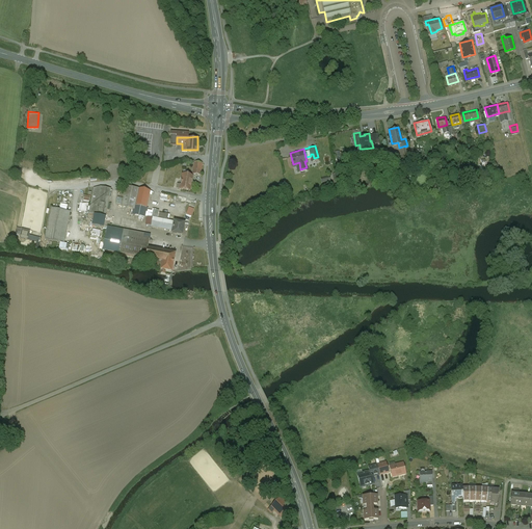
[(200,160),(192,159),(191,170),(198,172),(200,160)]
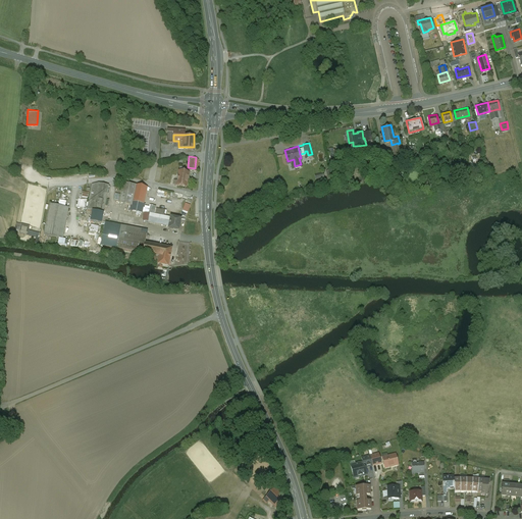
[(168,165),(158,163),(153,178),(162,179),(162,177),(166,178),(168,165)]
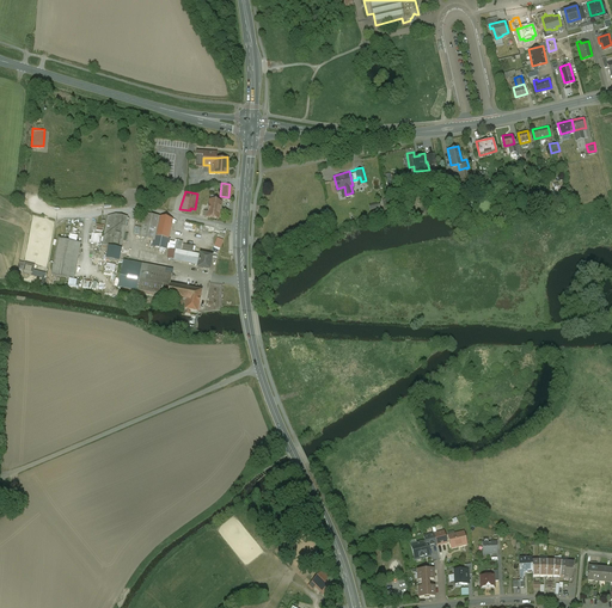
[(209,196),(197,194),(195,209),(194,210),(206,213),(209,196)]
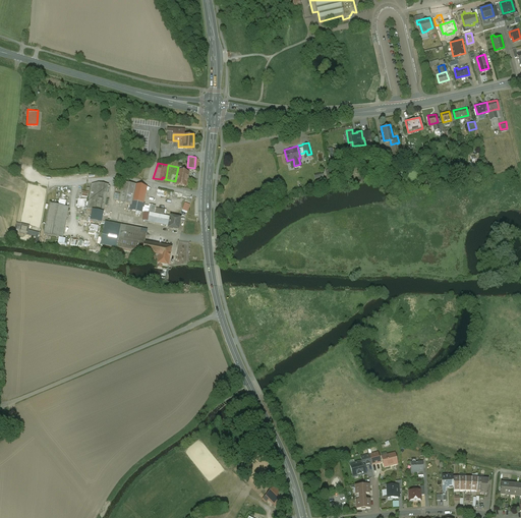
[(187,168),(178,167),(175,181),(184,182),(187,168)]
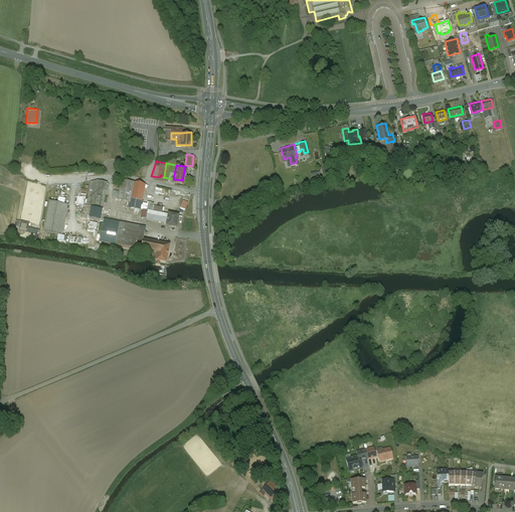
[(134,180),(122,177),(118,197),(130,200),(131,196),(134,180)]
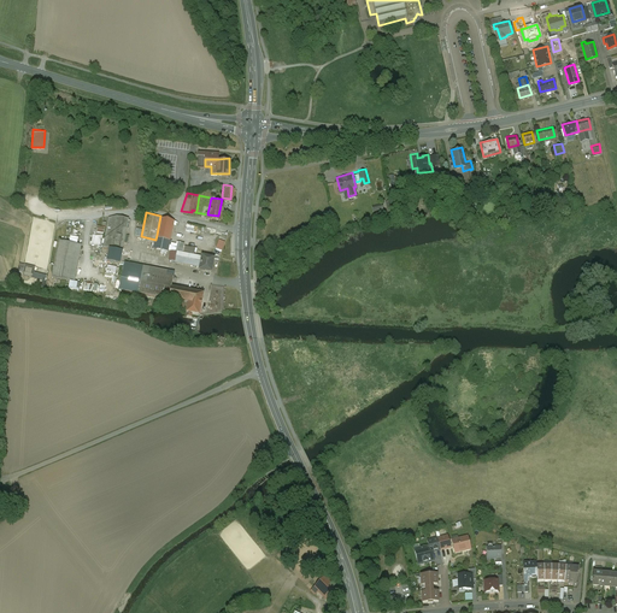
[(128,216),(116,213),(109,214),(103,246),(110,247),(109,252),(121,254),(128,216)]
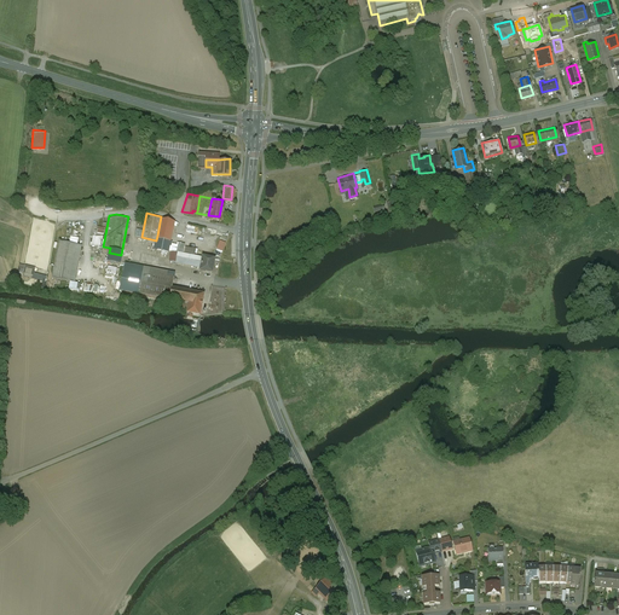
[(174,219),(161,216),(157,236),(171,238),(174,219)]
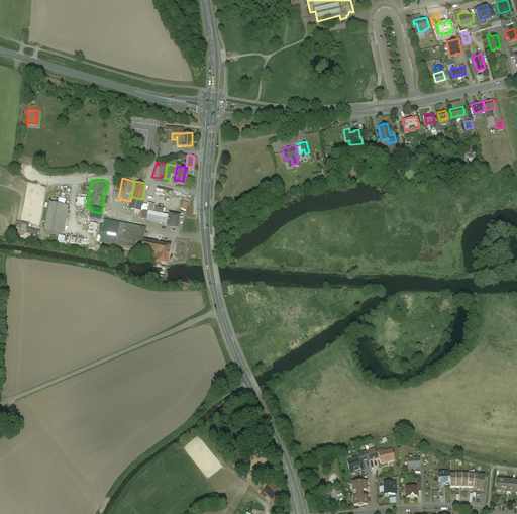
[(65,203),(49,200),(43,230),(59,232),(65,203)]
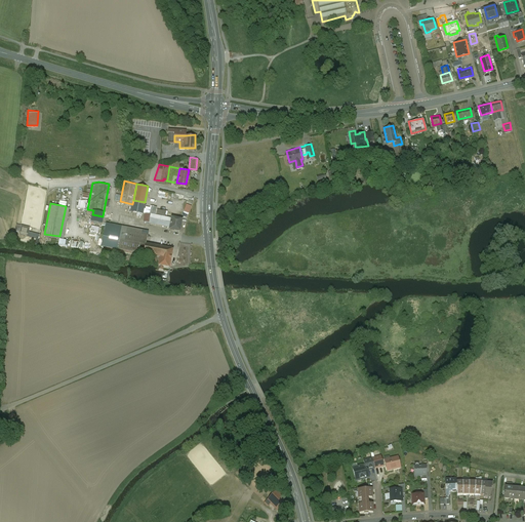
[(171,216),(152,212),(150,221),(169,225),(171,216)]
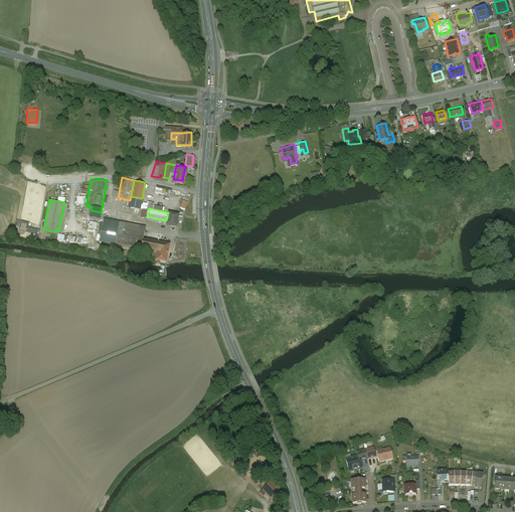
[(168,211),(168,212),(166,220),(166,222),(176,224),(178,213),(168,211)]
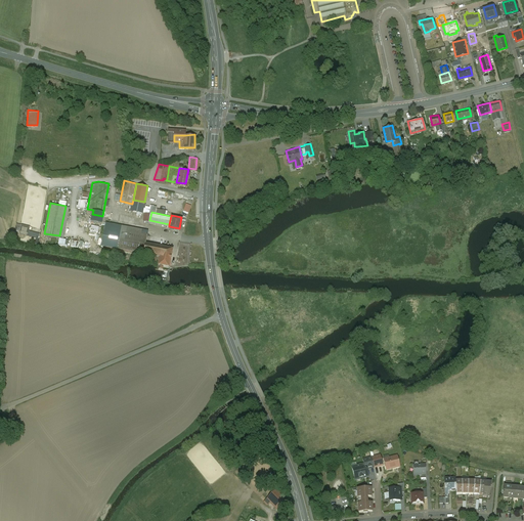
[(20,222),(18,232),(38,235),(39,231),(29,229),(30,224),(20,222)]
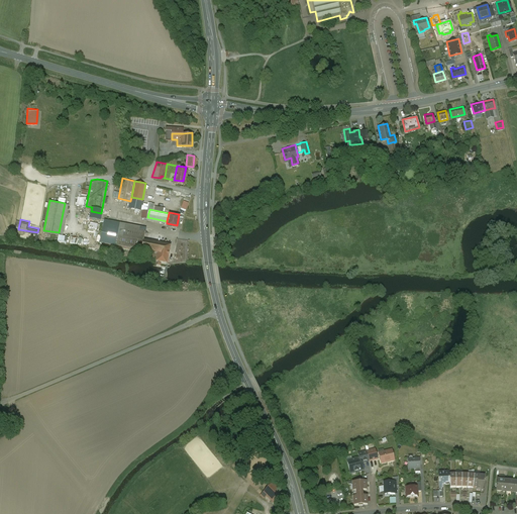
[(101,240),(114,243),(118,225),(105,222),(101,240)]
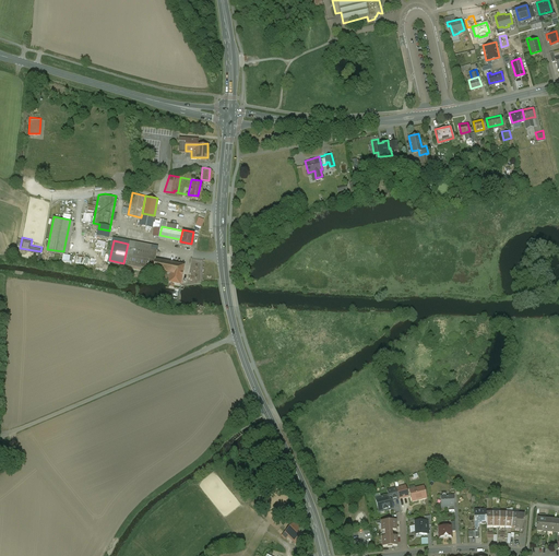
[(157,249),(128,244),(123,263),(153,269),(155,258),(157,249)]
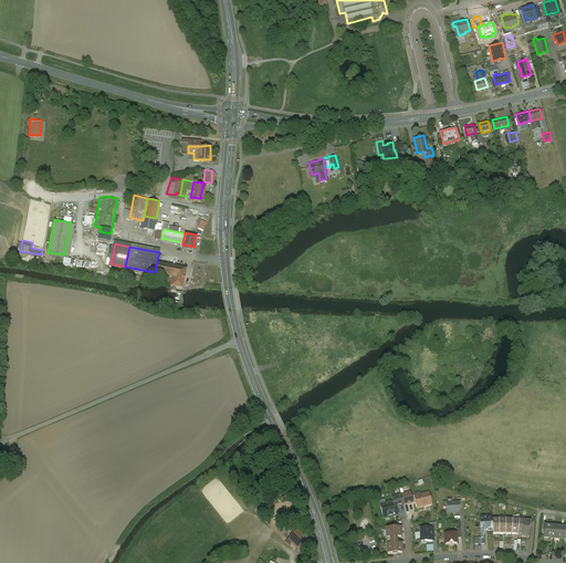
[(175,264),(157,261),(155,272),(168,274),(167,279),(173,280),(175,264)]
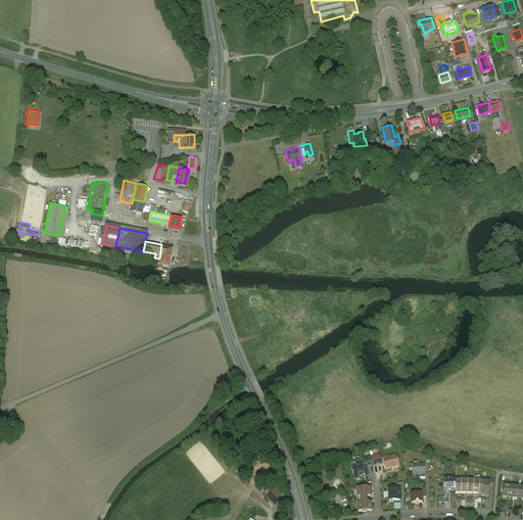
[(172,246),(161,244),(159,258),(158,263),(162,264),(169,265),(172,246)]
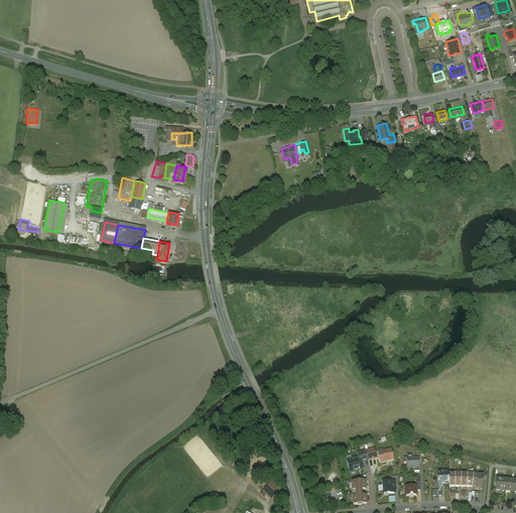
[(366,447),(368,457),(368,458),(376,456),(374,445),(366,447)]
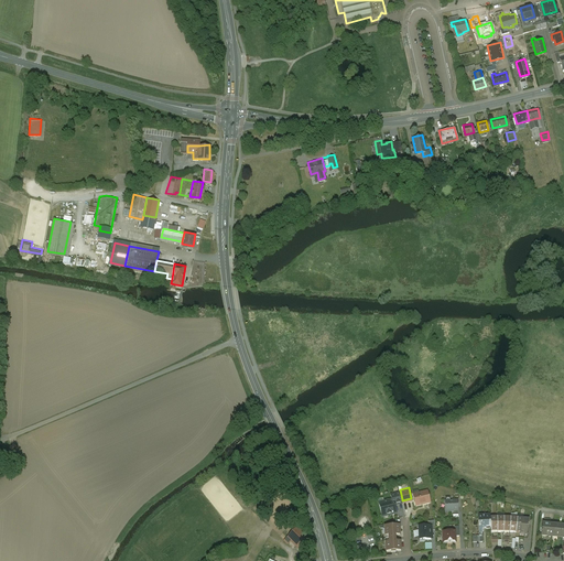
[(419,492),(413,494),(415,502),(424,500),(430,499),(427,488),(419,491),(419,492)]
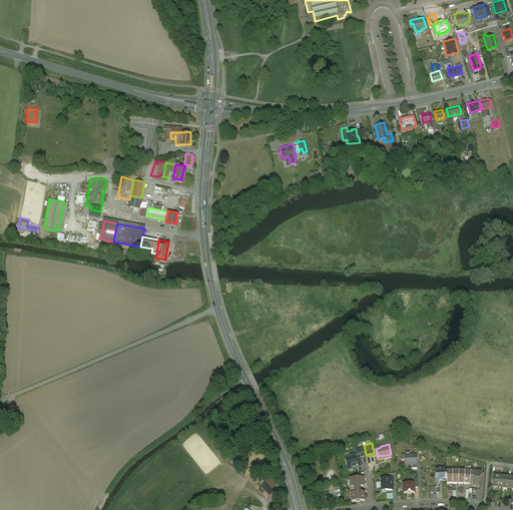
[(356,447),(357,452),(358,452),(359,456),(366,454),(364,445),(356,447)]
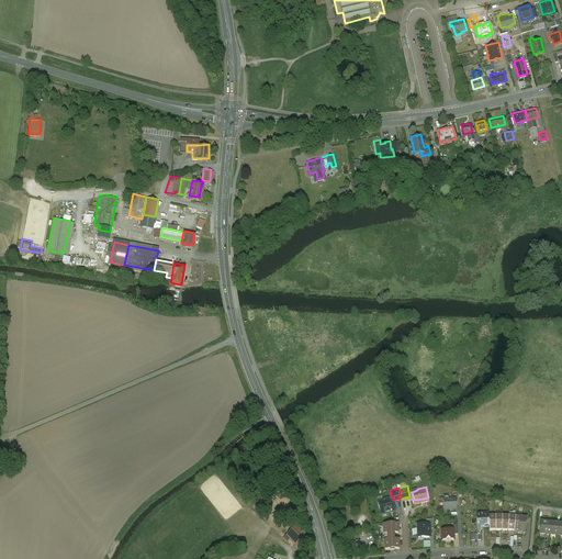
[(391,495),(378,499),(381,512),(395,509),(393,500),(392,495),(391,495)]
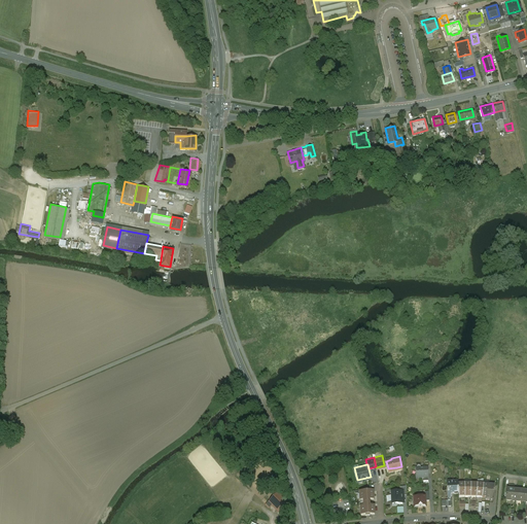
[(427,464),(416,465),(416,475),(427,475),(427,464)]
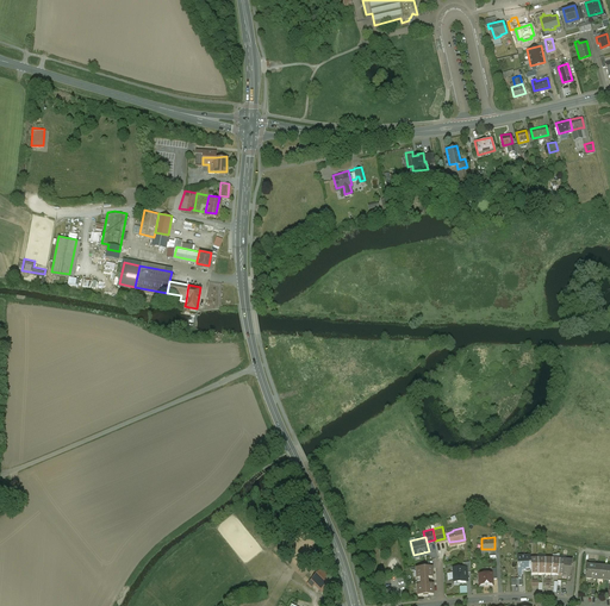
[(530,554),(517,554),(518,572),(522,572),(522,569),(524,568),(524,569),(526,568),(530,568),(530,556),(530,554)]
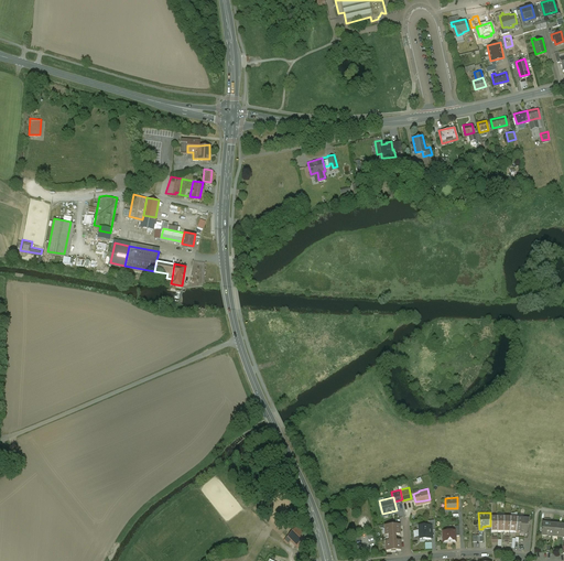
[(529,516),(518,515),(516,529),(520,529),(520,532),(523,532),(524,531),(527,531),(528,522),(529,522),(529,516)]
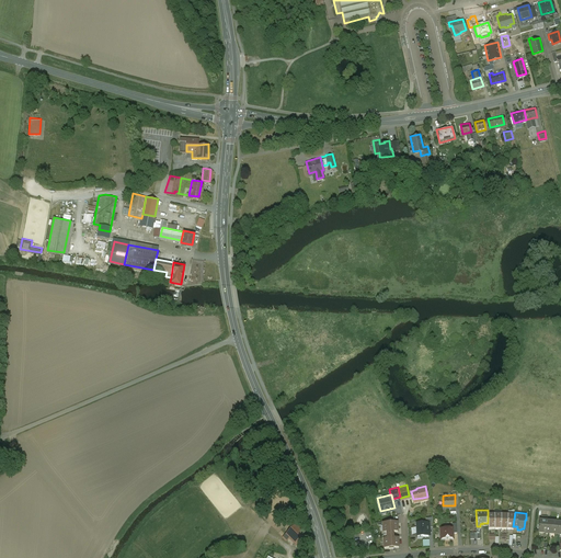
[(550,519),(539,517),(538,530),(539,531),(539,528),(545,530),(544,531),(549,531),(550,519)]
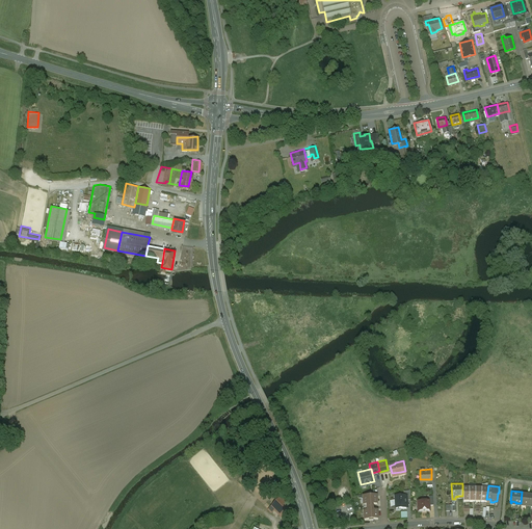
[(531,493),(522,492),(521,503),(530,504),(531,493)]
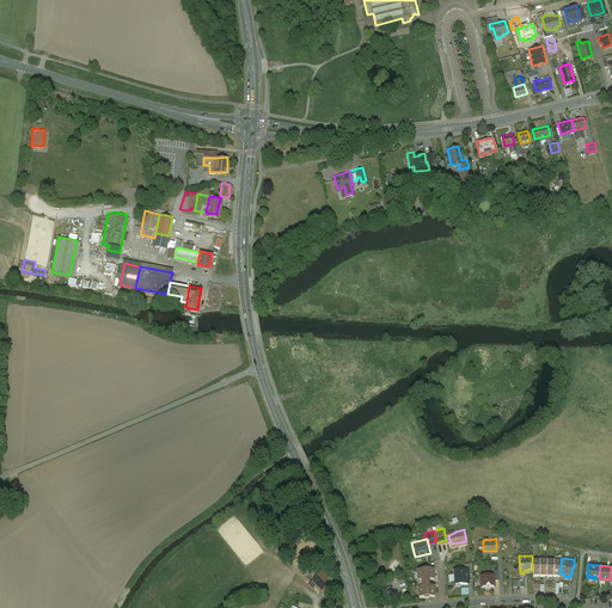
[(423,567),(417,567),(417,577),(418,577),(418,584),(418,594),(424,594),(424,595),(429,595),(429,594),(435,594),(434,584),(429,584),(428,577),(434,576),(433,566),(427,566),(423,566),(423,567)]
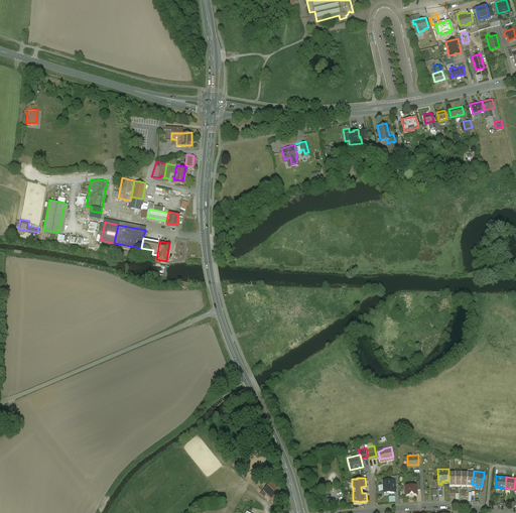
[(392,479),(383,479),(384,490),(388,490),(389,491),(394,490),(393,483),(393,479),(392,479)]
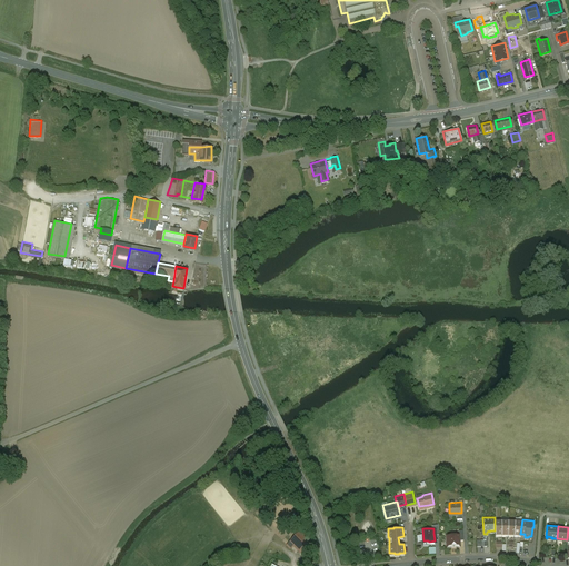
[(312,543),(300,530),(290,539),(302,552),(312,543)]
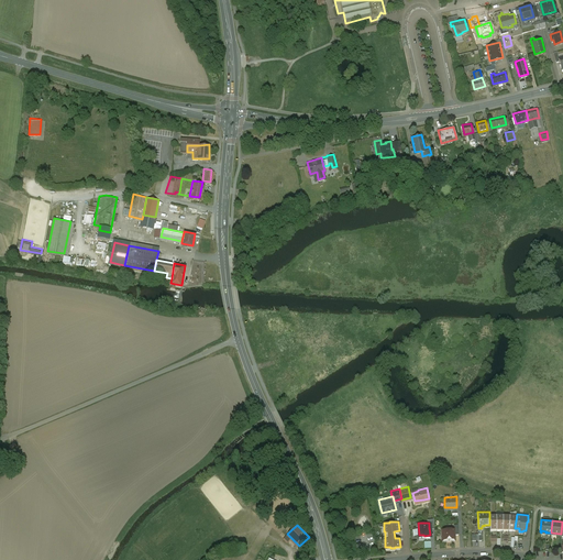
[(454,527),(442,528),(442,539),(454,538),(454,533),(454,527)]
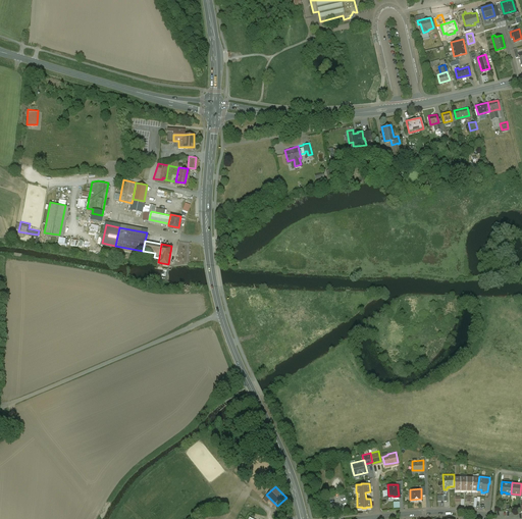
All buildings are outlined.
